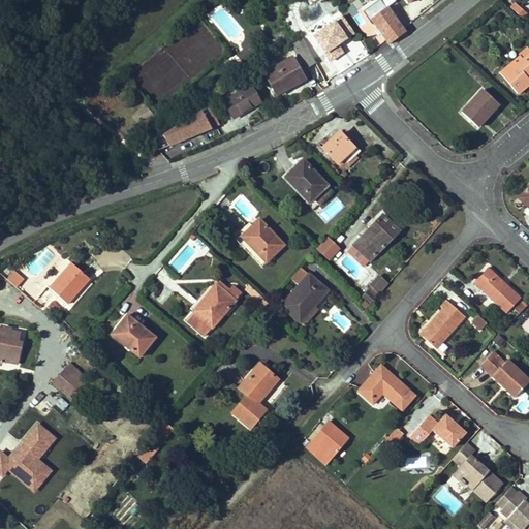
[(387,7),(395,1),(394,0),(375,0),(371,3),(368,0),(333,0),(335,2),(339,0),(358,0),(362,4),(365,3),(367,6),(366,7),(368,10),(366,12),(371,19),(387,7)]
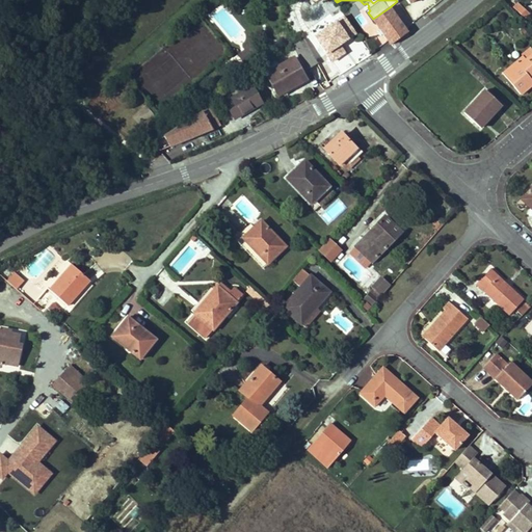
[(514,8),(526,18),(530,12),(520,3),(514,8)]
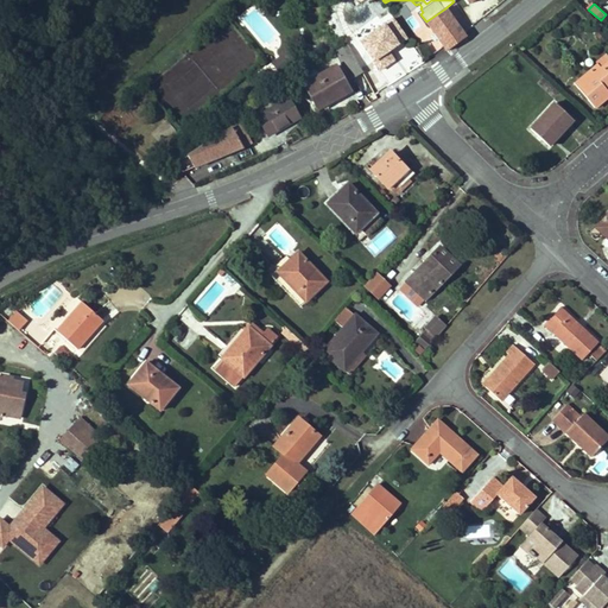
[(445,8),(426,21),(424,23),(444,49),(447,51),(466,37),(463,33),(445,8)]
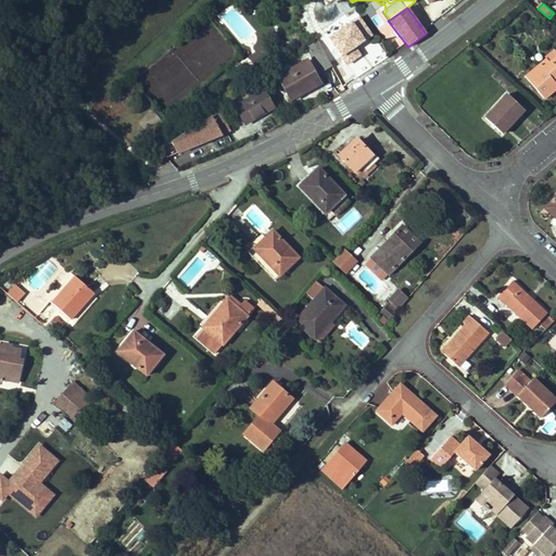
[(320,47),(317,41),(305,49),(307,54),(320,47)]
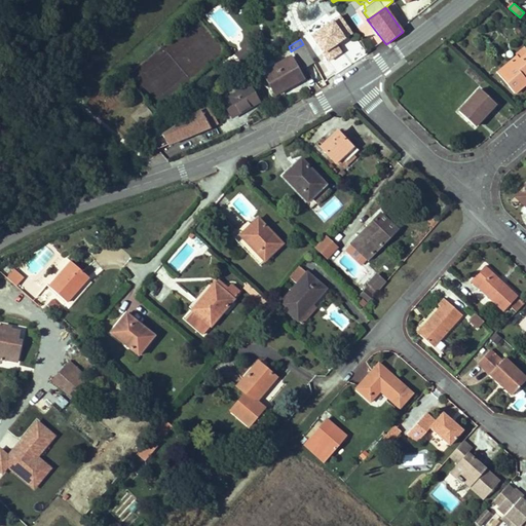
[(242,49),(247,54),(253,49),(248,42),(241,48),(242,49)]
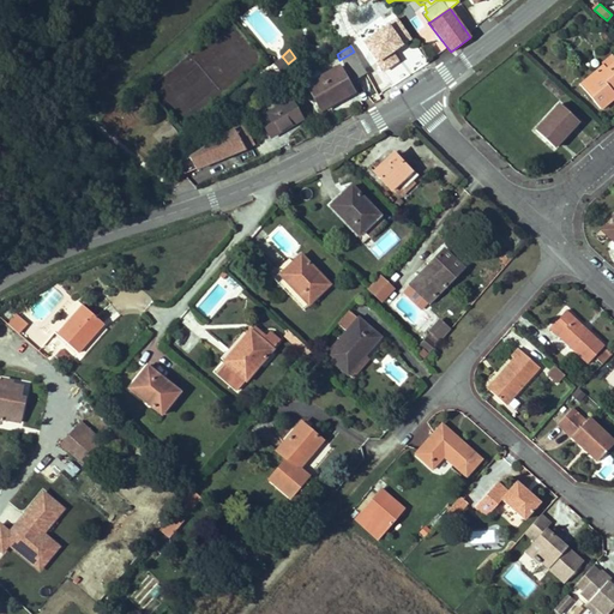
[(353,80),(366,73),(354,52),(339,60),(353,80)]
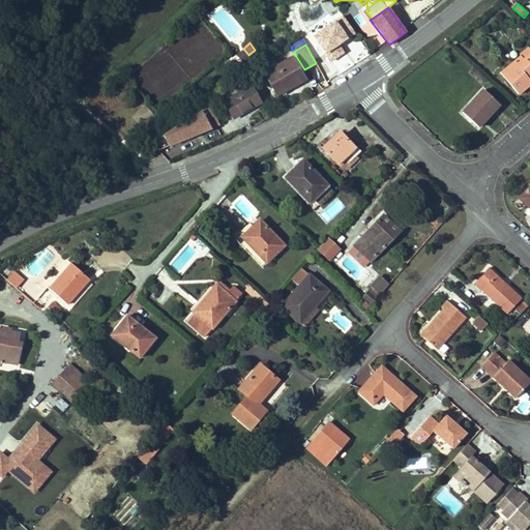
[(248,55),(244,50),(237,56),(241,61),(248,55)]
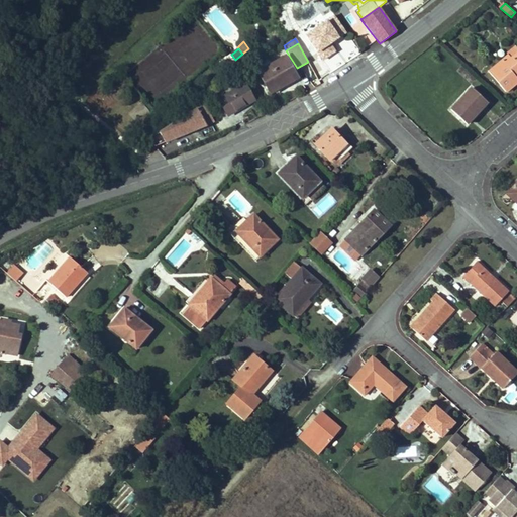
[(504,63),(516,52),(516,50),(515,48),(502,60),(504,63)]
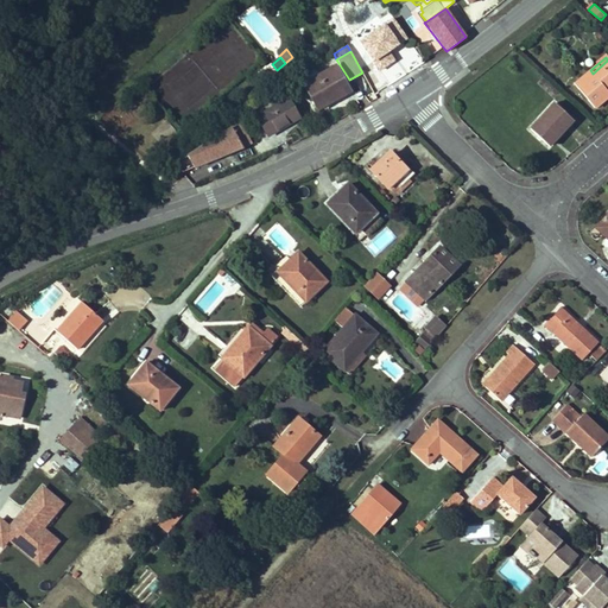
[(607,61),(593,74),(590,70),(574,83),(595,108),(607,96),(607,92),(606,89),(607,87),(607,61)]
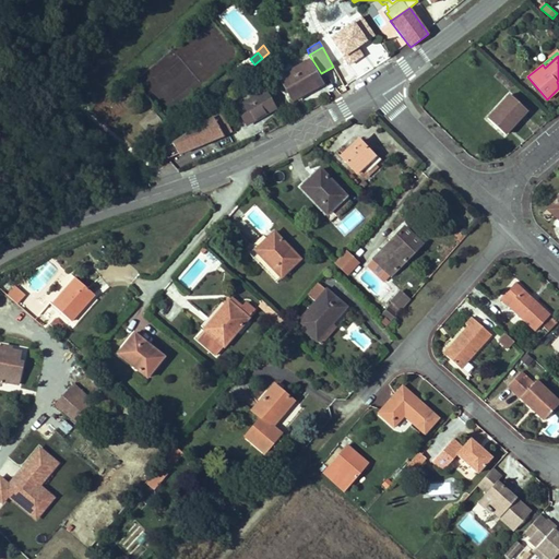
[(278,78),(292,100),(321,84),(308,61),(278,78)]
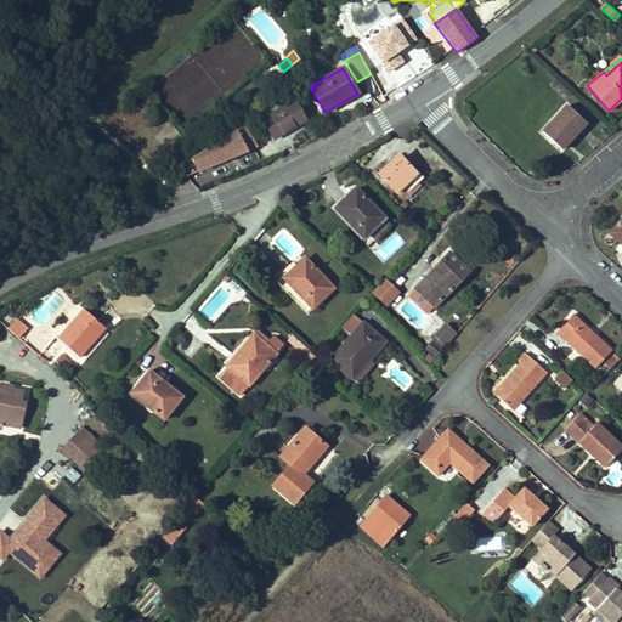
[(263,122),(273,139),(304,120),(294,103),(263,122)]
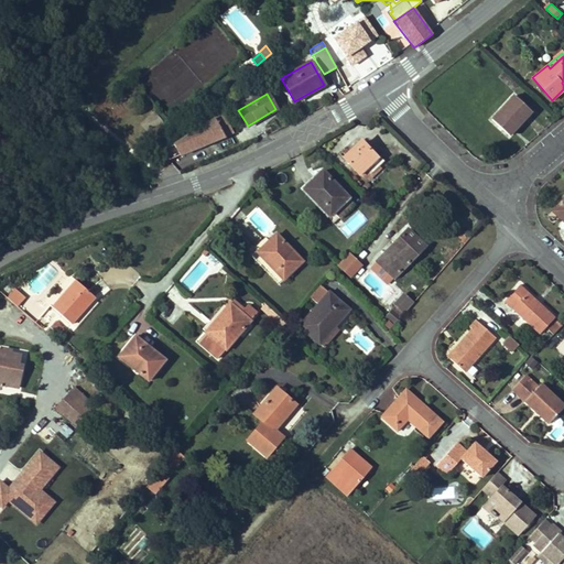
[(491,119),(509,136),(531,111),(513,95),(491,119)]
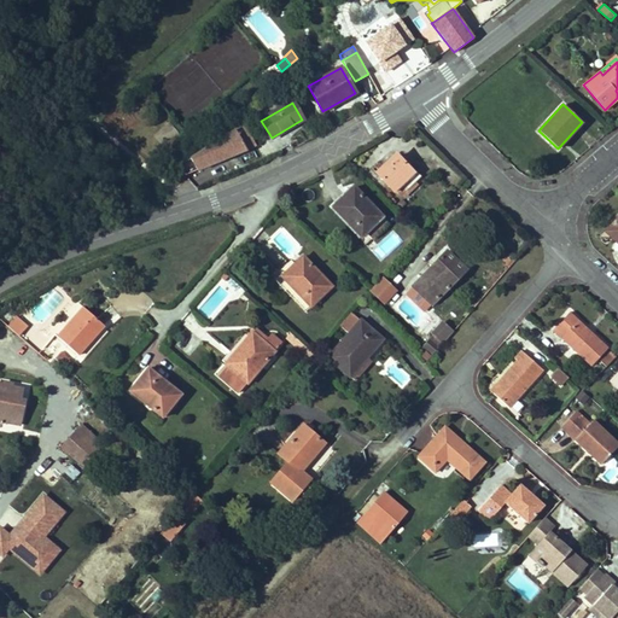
[(152,135),(162,146),(178,132),(168,121),(152,135)]
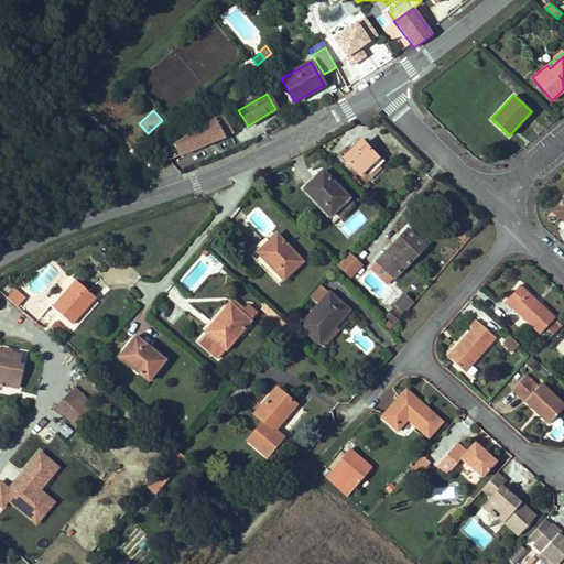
[(164,142),(173,161),(234,133),(226,116),(164,142)]
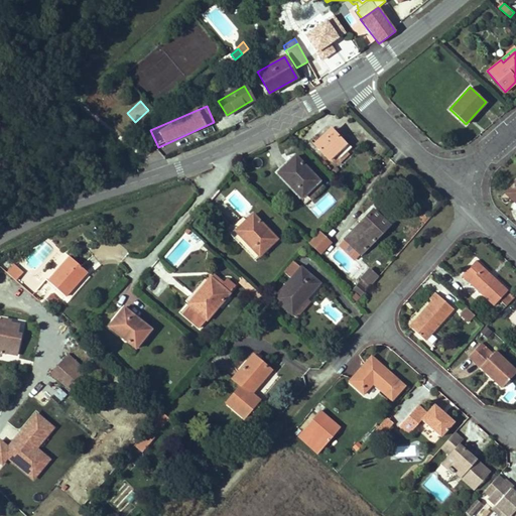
[(328,140),(335,133),(332,130),(325,137),(328,140)]
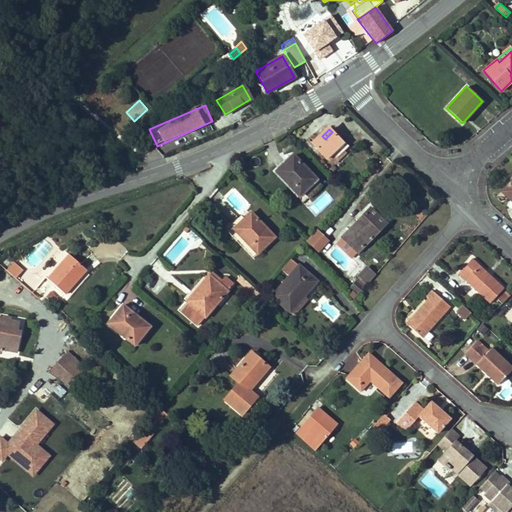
[(339,147),(343,143),(332,132),(325,139),(322,136),(313,145),(327,159),(333,153),(337,158),(344,151),(339,147)]
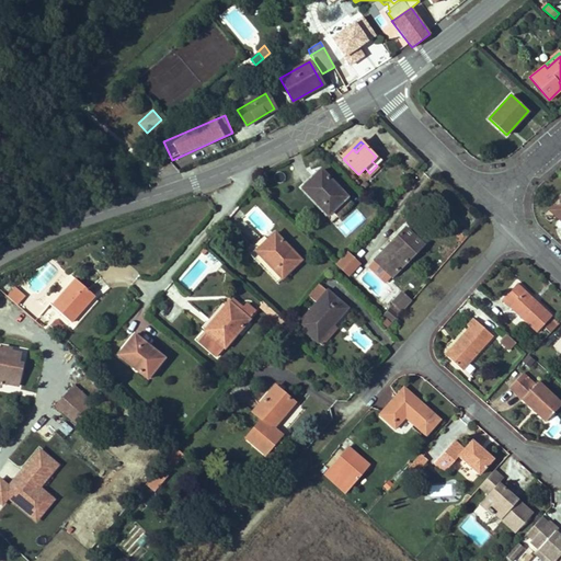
[(358,174),(363,179),(369,173),(365,168),(358,174)]
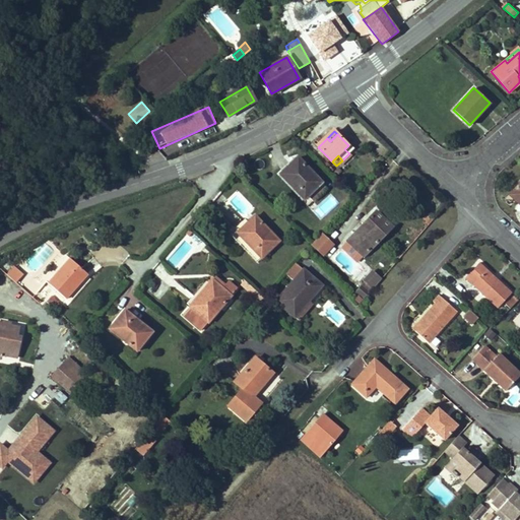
[(307,196),(321,182),(298,157),(280,175),(304,199),(307,196)]
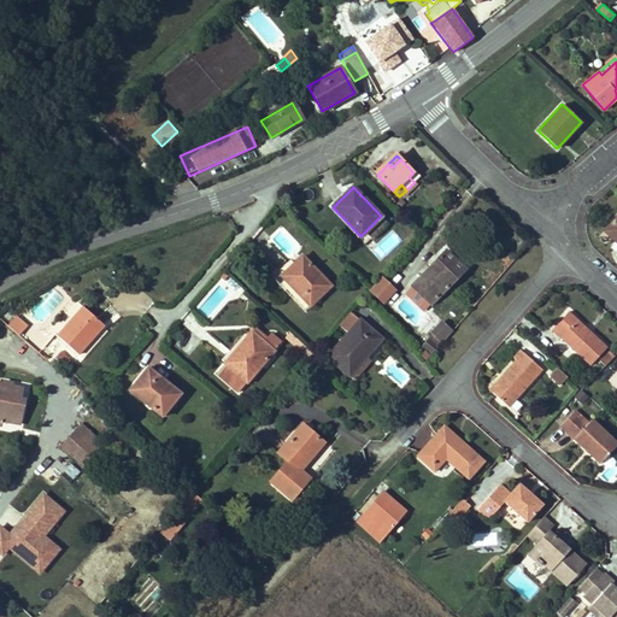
[(381,216),(364,233),(371,240),(388,223),(381,216)]
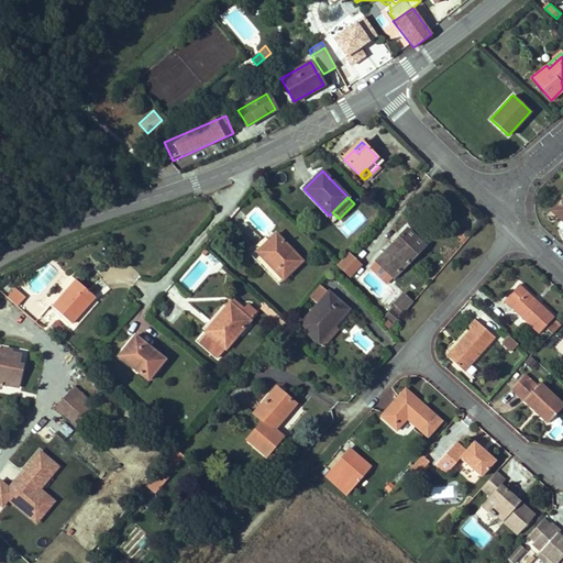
[(562,214),(554,207),(551,211),(562,222),(562,214)]
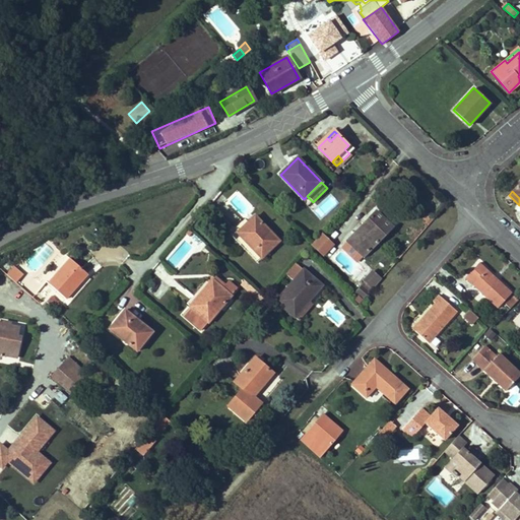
[(346,240),(363,256),(391,226),(375,211),(346,240)]
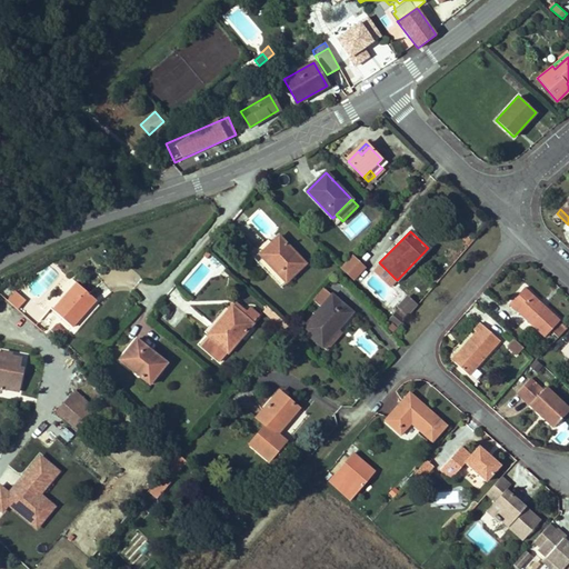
[(275,247),(262,258),(286,281),(305,262),(279,237),(271,243),(275,247)]
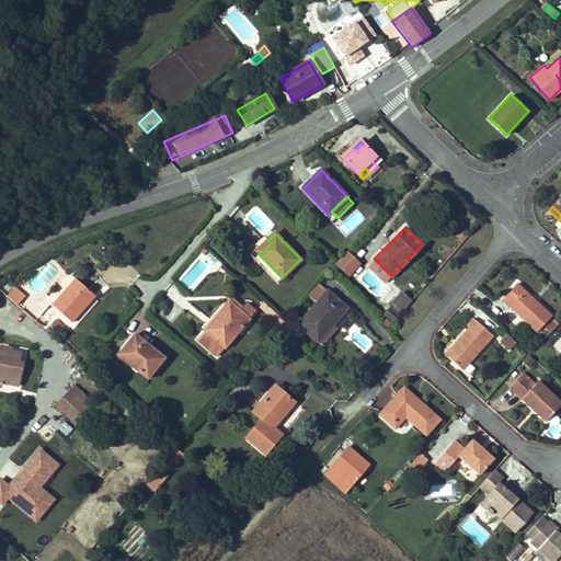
[(271,243),(267,240),(255,251),(259,254),(271,243)]
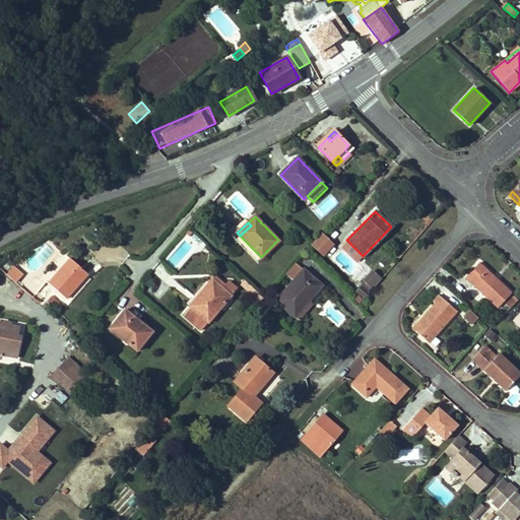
[(323,257),(335,244),(322,233),(311,245),(323,257)]
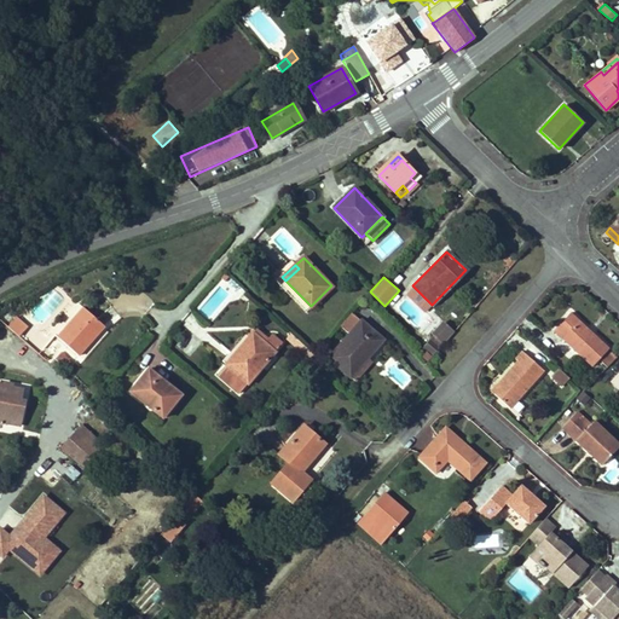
[(79,356),(105,327),(82,307),(76,314),(79,317),(70,327),(68,325),(57,337),(79,356)]
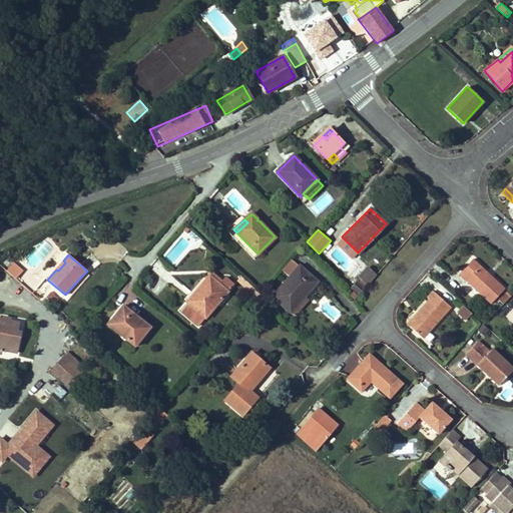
[(317,282),(291,260),(282,271),(289,278),(273,298),(288,311),(303,294),(305,296),(317,282)]
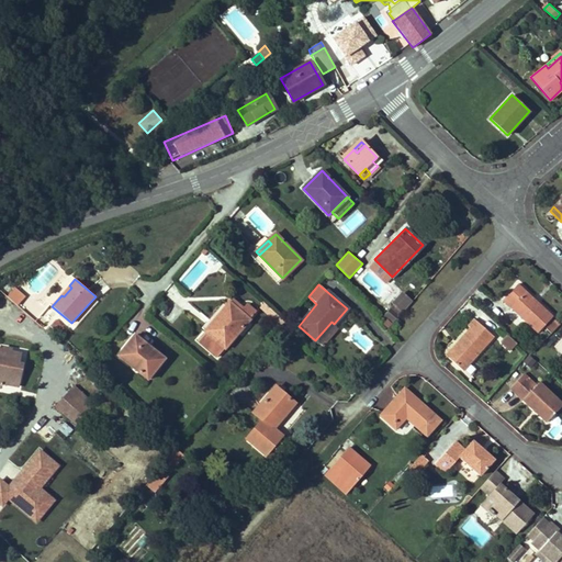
[(64,296),(71,288),(69,285),(62,295),(64,296)]
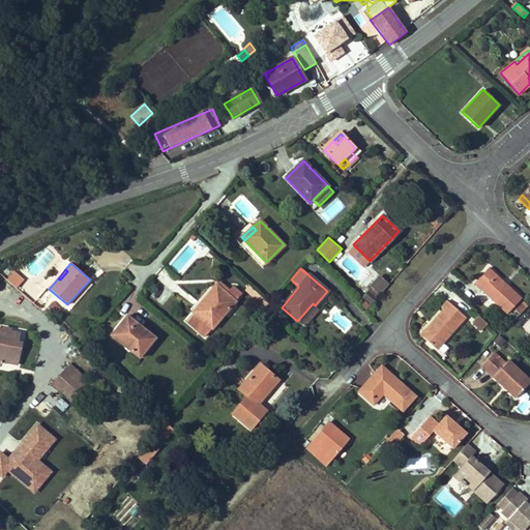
[(474,284),(506,314),(521,298),(489,269),(474,284)]
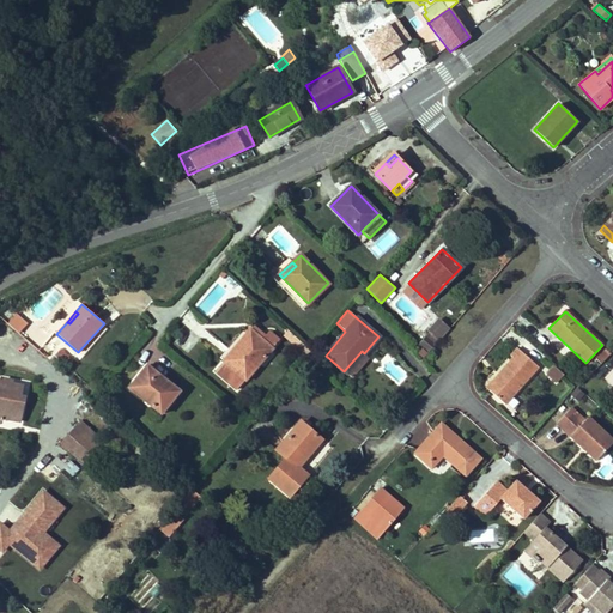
[(20,333),(29,322),(14,313),(7,323),(20,333)]
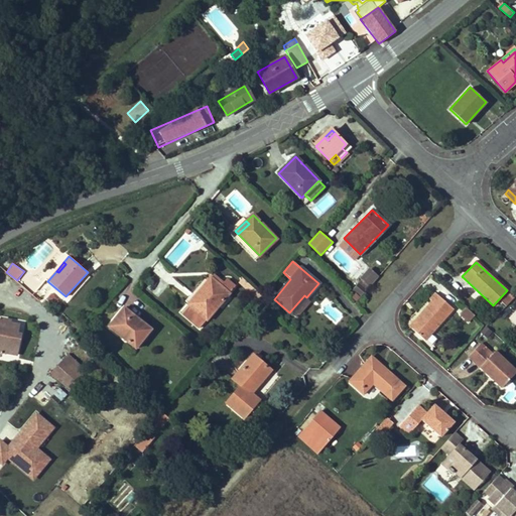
[(361,278),(370,286),(378,277),(369,269),(361,278)]
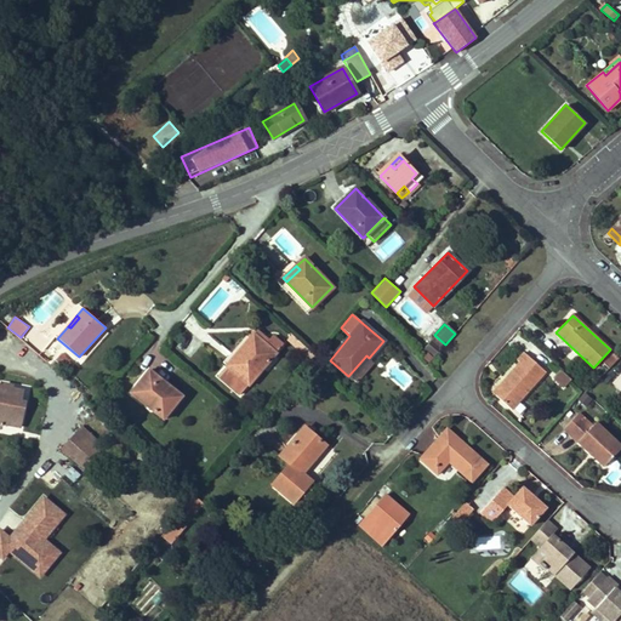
[(269,341),(257,331),(251,339),(263,348),(269,341)]
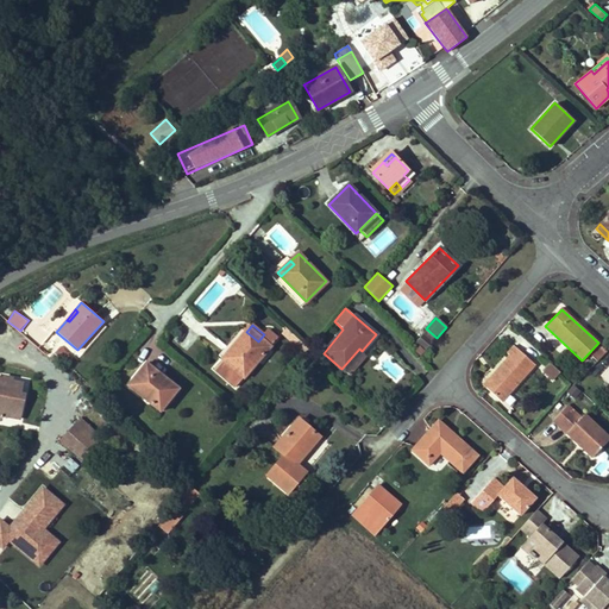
[(236,387),(277,338),(268,331),(264,334),(258,341),(246,332),(214,369),(236,387)]
